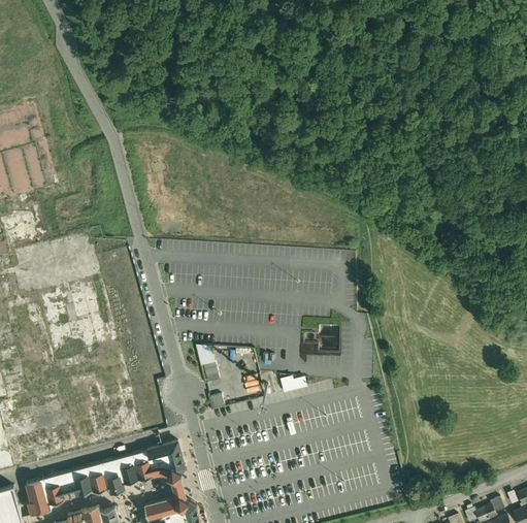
[(222,383),(216,346),(200,348),(203,368),(206,367),(209,384),(222,383)]
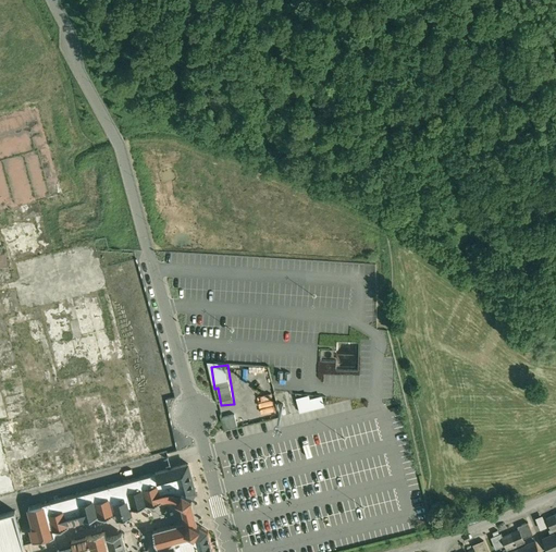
[(300,407),(301,416),(328,413),(325,399),(297,402),(297,397),(293,397),(294,407),(300,407)]
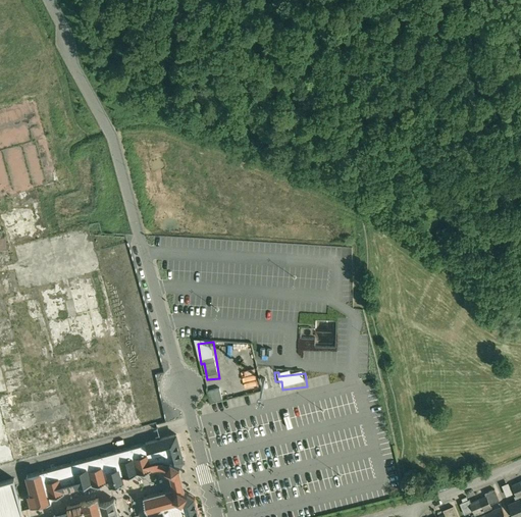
[(222,393),(210,395),(212,406),(224,405),(222,393)]
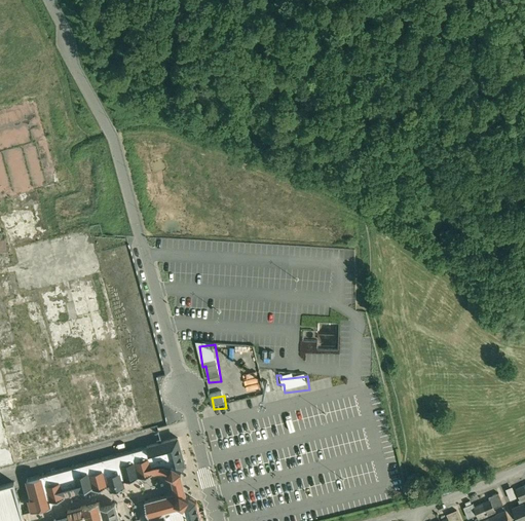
[(0,471),(12,468),(0,422),(0,471)]
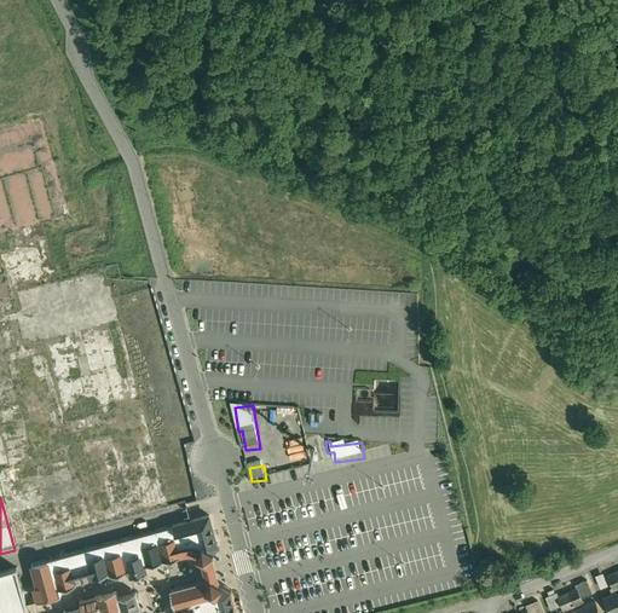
[(155,533),(163,565),(183,560),(185,560),(188,559),(190,559),(191,559),(194,560),(196,561),(200,564),(208,568),(212,559),(214,556),(215,557),(218,551),(209,519),(155,533)]
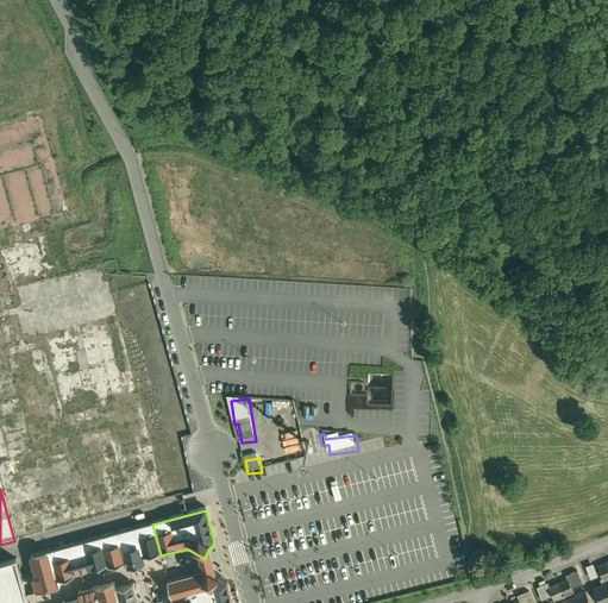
[(144,561),(161,556),(152,525),(136,529),(144,561)]
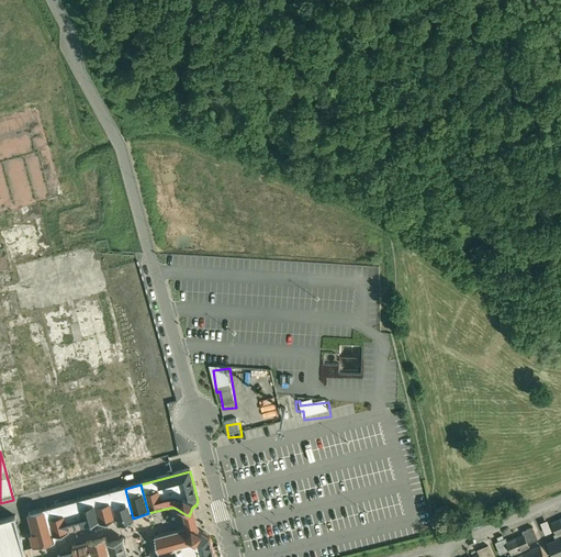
[(134,524),(133,519),(125,489),(108,493),(115,522),(116,527),(134,524)]
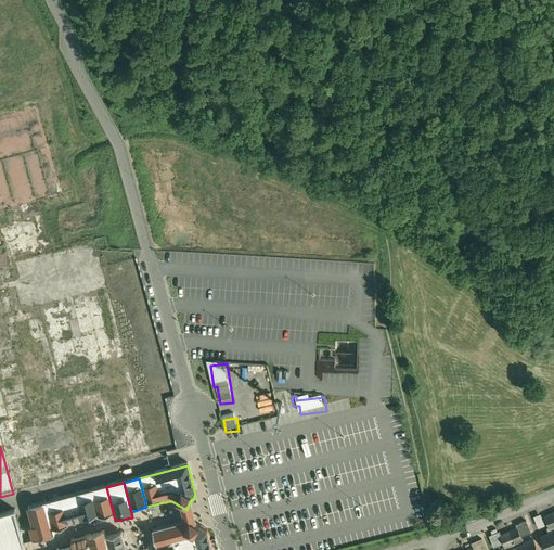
[(99,520),(114,515),(106,487),(91,491),(98,517),(99,520)]
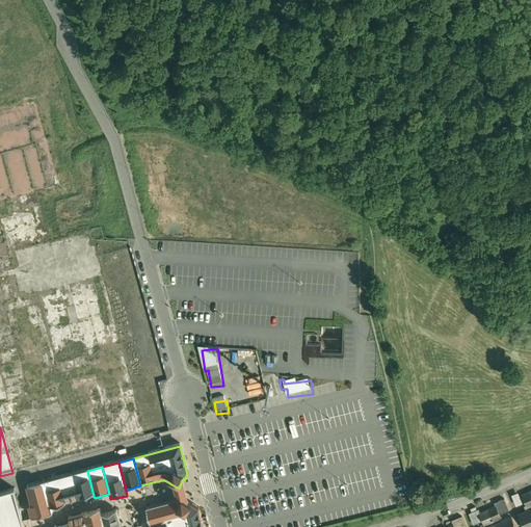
[(80,500),(94,496),(87,471),(73,475),(80,500)]
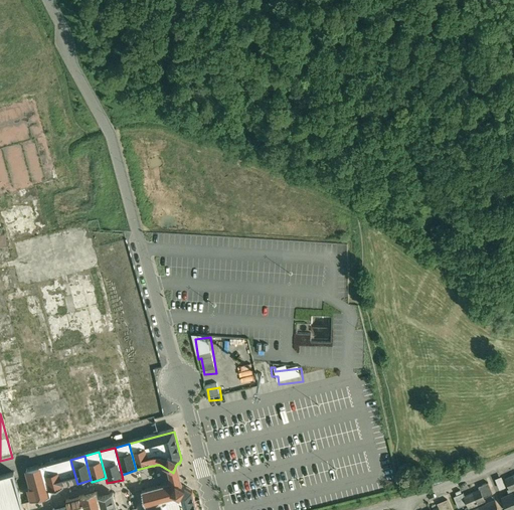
[(62,488),(77,484),(70,460),(56,464),(62,488)]
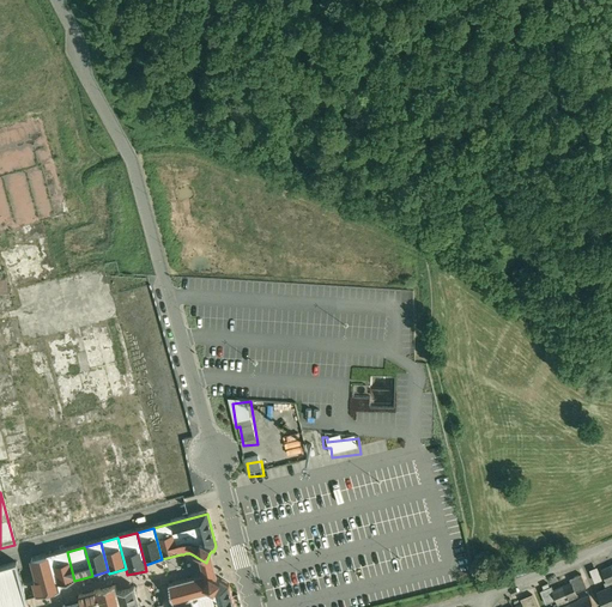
[(74,581),(67,552),(29,562),(35,586),(31,586),(35,600),(60,594),(58,587),(74,583),(74,581)]
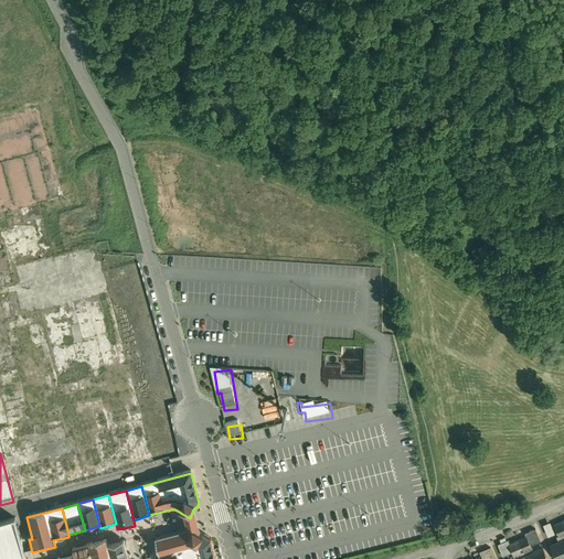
[(190,518),(182,514),(187,534),(188,538),(192,530),(199,535),(193,509),(190,518)]
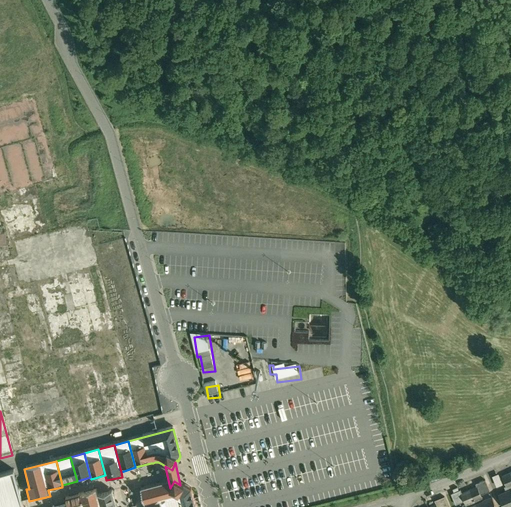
[(22,506),(22,504),(18,491),(13,473),(0,477),(0,506),(22,506)]
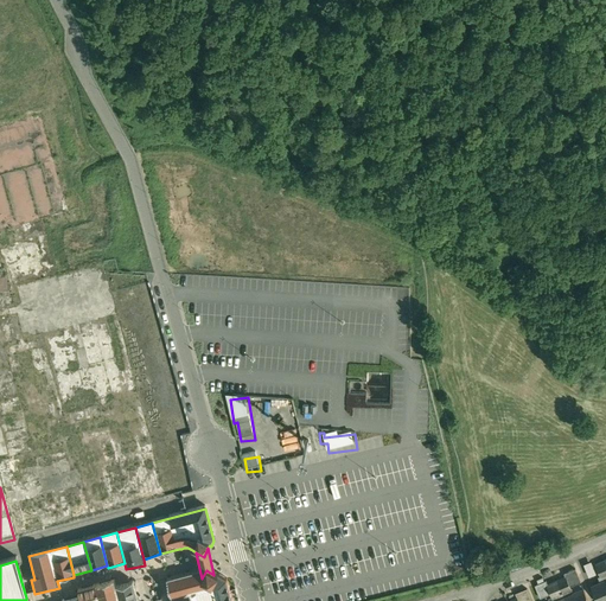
[(599,588),(591,592),(594,600),(605,600),(605,570),(604,567),(595,570),(600,581),(598,584),(599,588)]
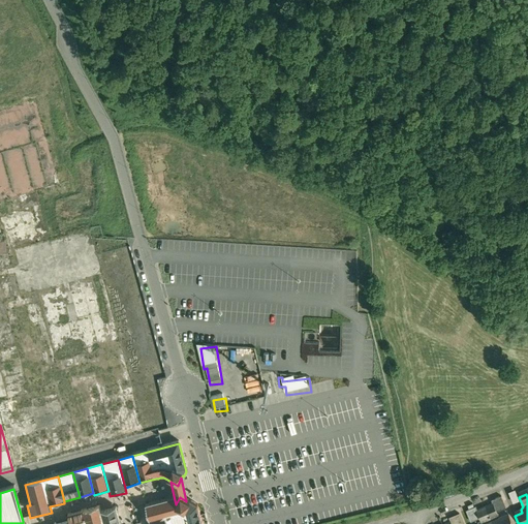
[(145,509),(149,523),(200,523),(196,510),(190,505),(191,503),(186,501),(180,497),(176,504),(175,500),(145,509)]
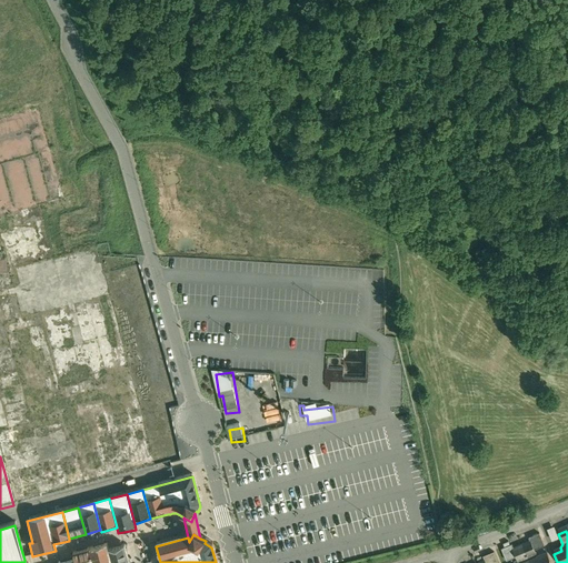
[(548,562),(546,558),(537,561),(535,556),(534,556),(534,554),(544,550),(538,539),(528,542),(529,546),(520,550),(526,562),(548,562)]
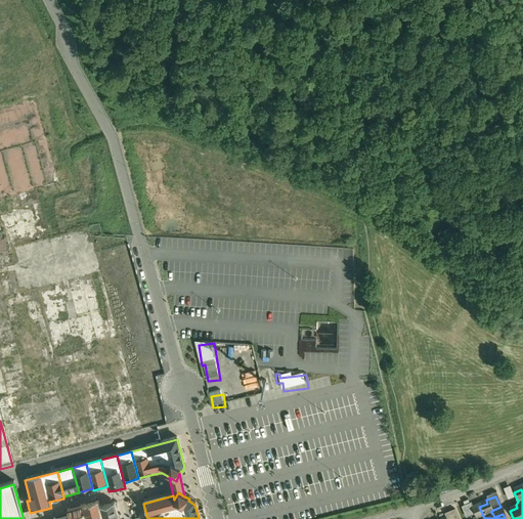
[(98,505),(83,509),(85,518),(118,518),(115,506),(99,510),(98,505)]
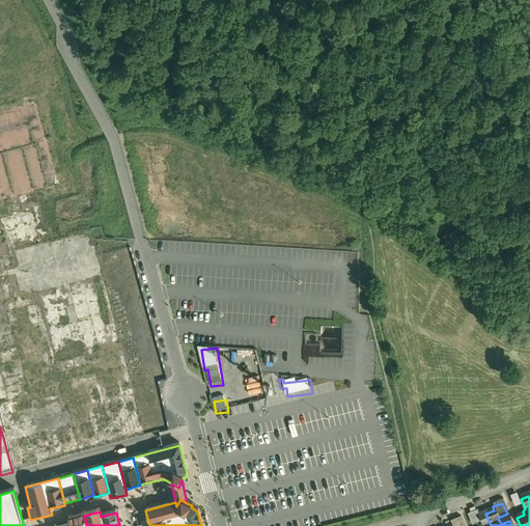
[(491,525),(485,514),(478,517),(476,514),(467,517),(470,525),(479,525),(481,524),(481,525),(491,525)]
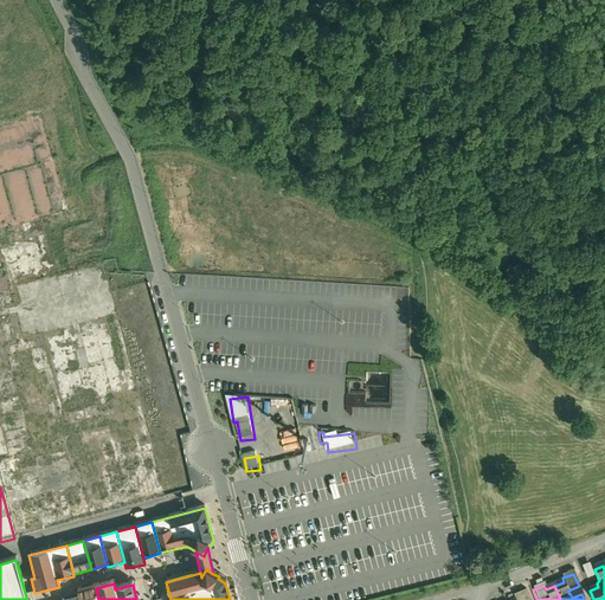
[(77,593),(78,599),(98,599),(96,588),(77,593)]
